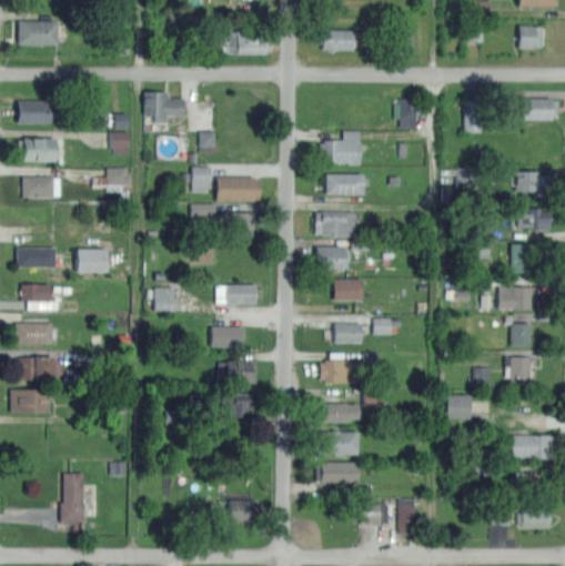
[(59,46),(19,46),(19,20),(59,21),(59,46)]
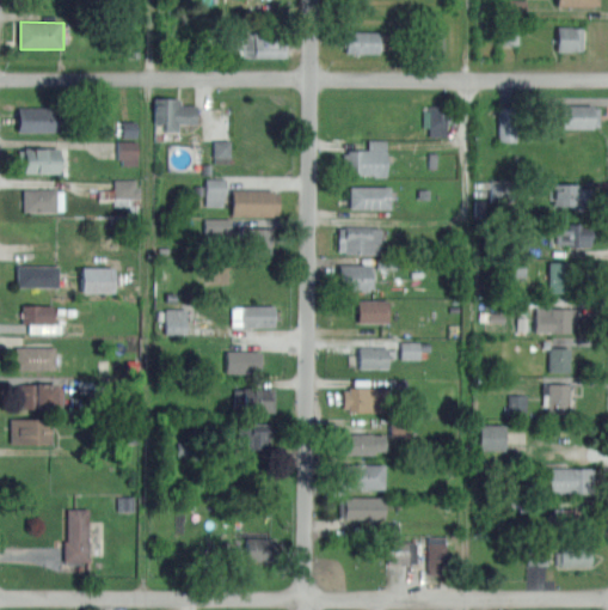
[(284,25),(286,59),(244,59),(244,56),(237,56),(237,60),(217,60),(217,37),(237,37),(237,42),(246,41),(246,44),(249,44),(247,29),(257,29),(257,34),(269,34),(269,25),(284,25)]
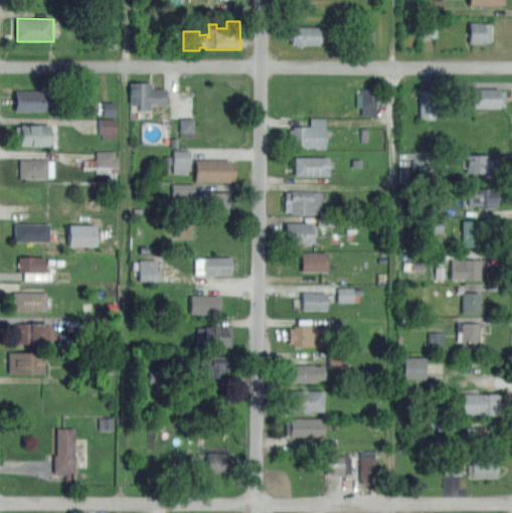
[(376,24),(362,25),(363,47),(377,46),(376,24)]
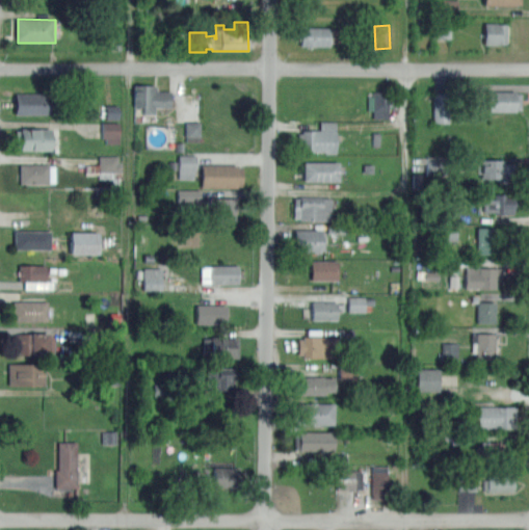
[(453,41),(453,26),(438,25),(438,40),(453,41)]
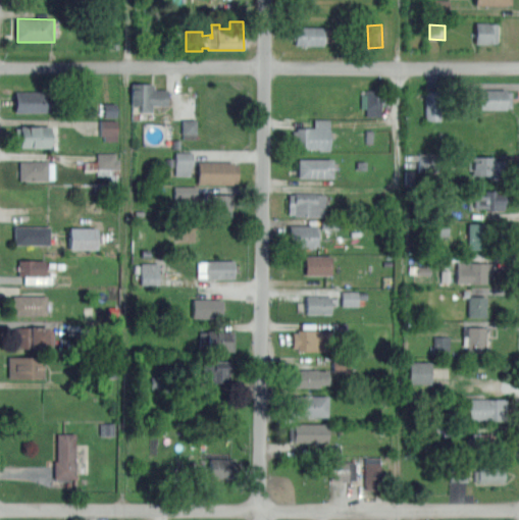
[(504,44),(477,44),(478,24),(505,24),(504,44)]
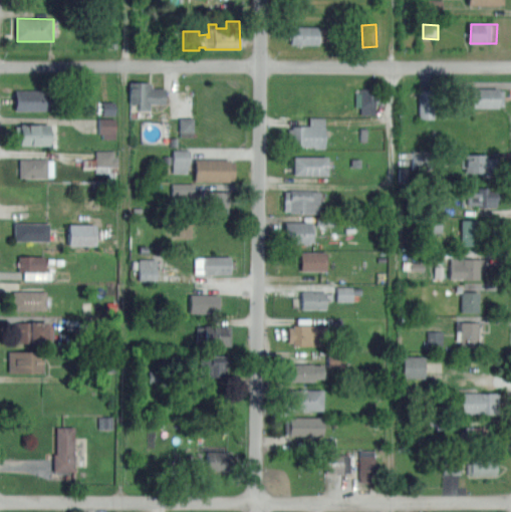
[(320,46),(293,45),(294,27),(320,27),(320,46)]
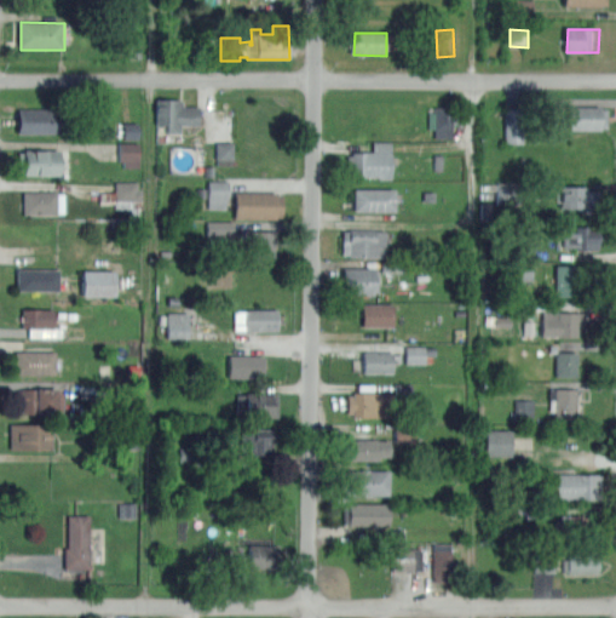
[(185,133),(170,133),(170,129),(167,129),(167,126),(159,126),(159,101),(183,101),(183,108),(201,108),(201,126),(185,126),(185,133)]
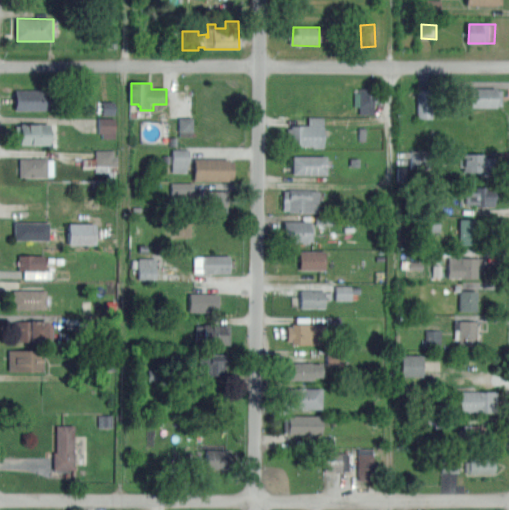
[(376,93),(381,93),(381,109),(376,109),(376,116),(361,116),(362,108),(356,108),(356,90),(376,90),(376,93)]
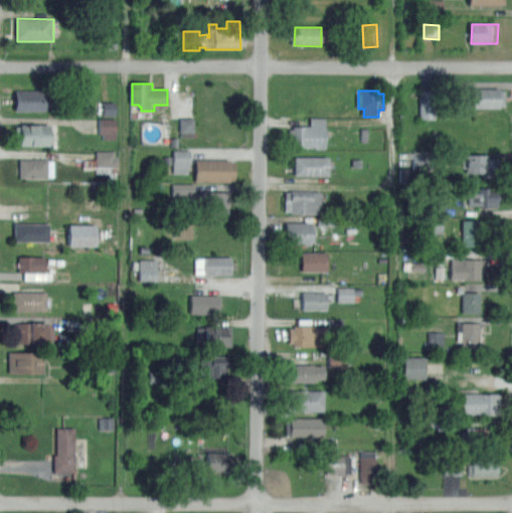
[(476,109),(476,91),(501,91),(501,93),(507,93),(507,109),(476,109)]
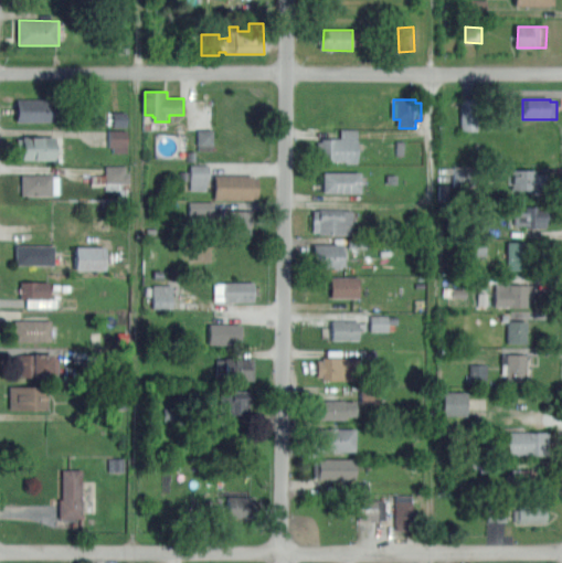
[(463,101),(464,133),(478,133),(477,101),(463,101)]
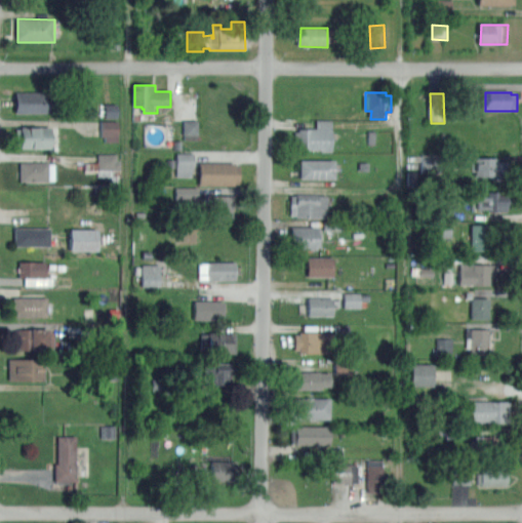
[(16,115),(16,95),(50,94),(50,97),(55,97),(55,112),(50,112),(50,114),(16,115)]
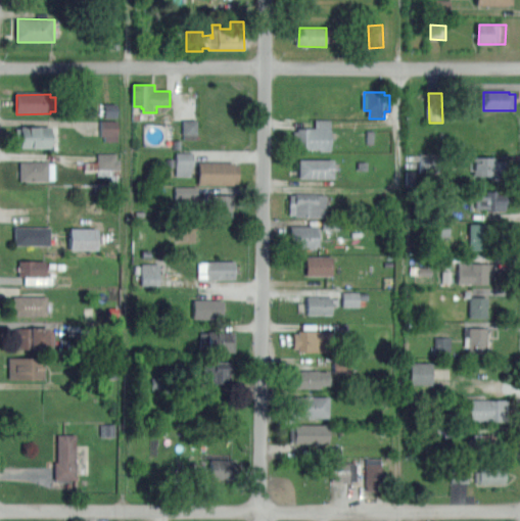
[(199,122),(185,123),(186,141),(199,141),(199,122)]
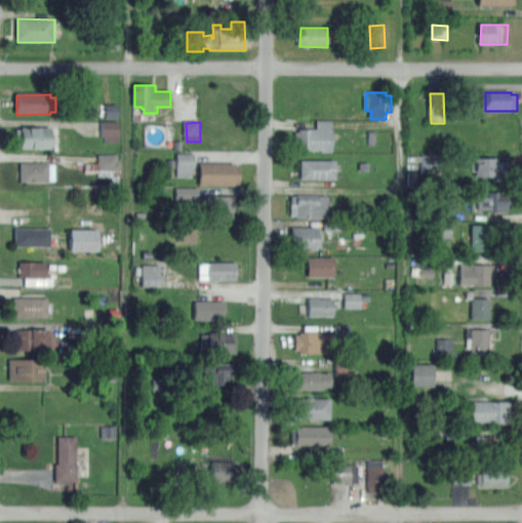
[(120,123),(105,123),(105,144),(120,144),(120,123)]
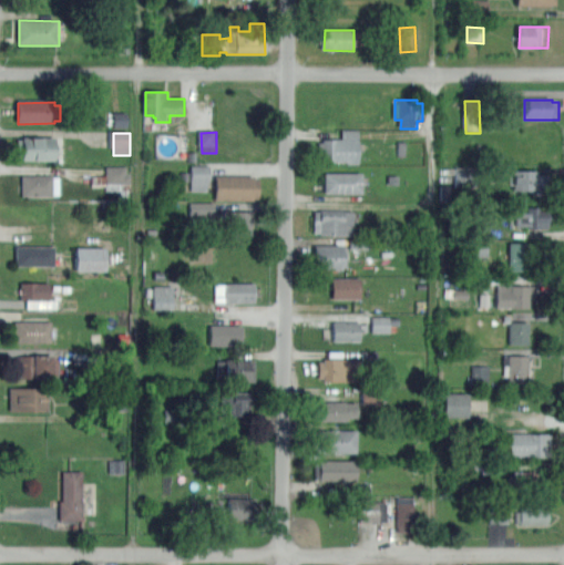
[(360,142),(361,165),(350,165),(350,163),(325,163),(325,158),(320,158),(319,143),(325,143),(325,142),(345,142),(345,134),(360,134),(360,142)]
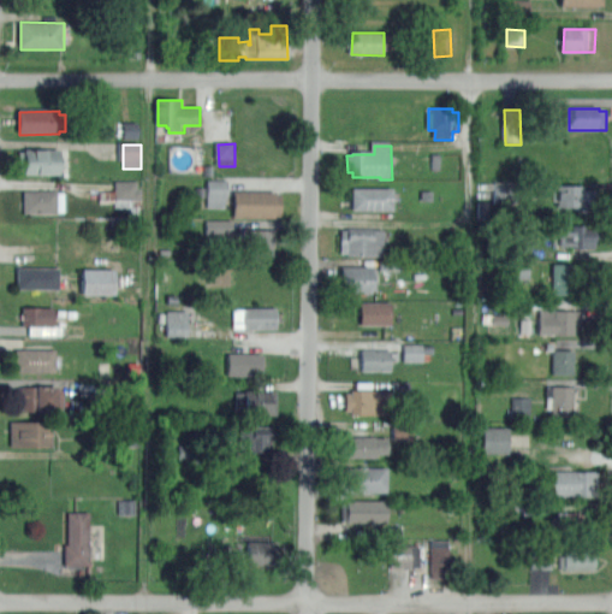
[(60,175),(21,175),(21,155),(25,155),(25,152),(60,152),(60,175)]
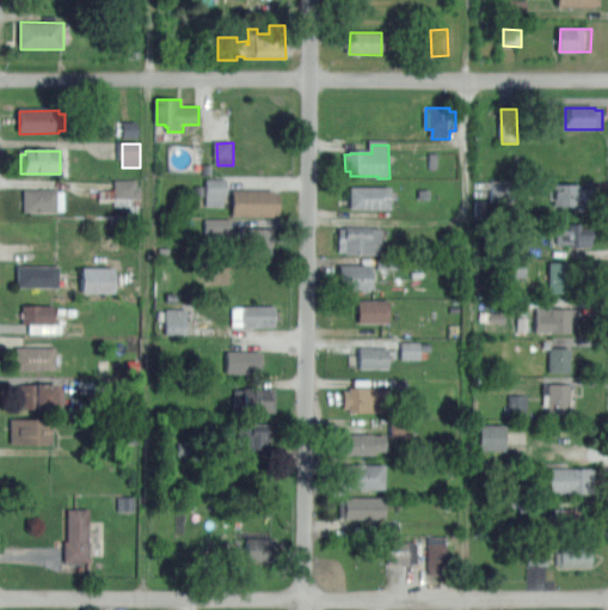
[(228,181),(208,181),(208,208),(228,209),(228,181)]
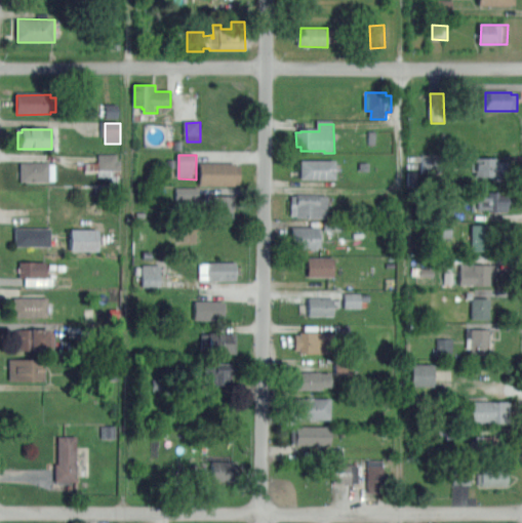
[(101,171),(121,171),(121,156),(101,156),(101,171)]
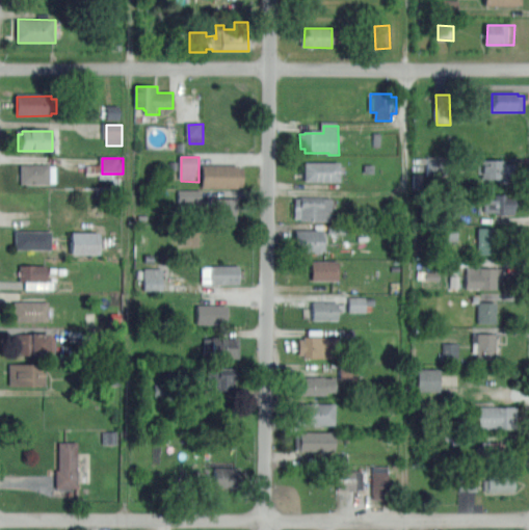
[(429,178),(442,177),(441,158),(429,159),(429,178)]
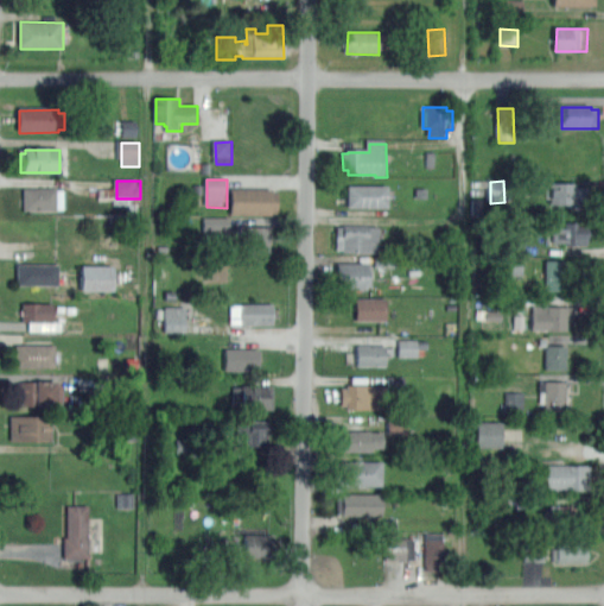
[(576,210),(574,206),(551,207),(551,200),(547,200),(546,190),(552,190),(552,187),(576,185),(577,190),(586,189),(586,209),(576,210)]
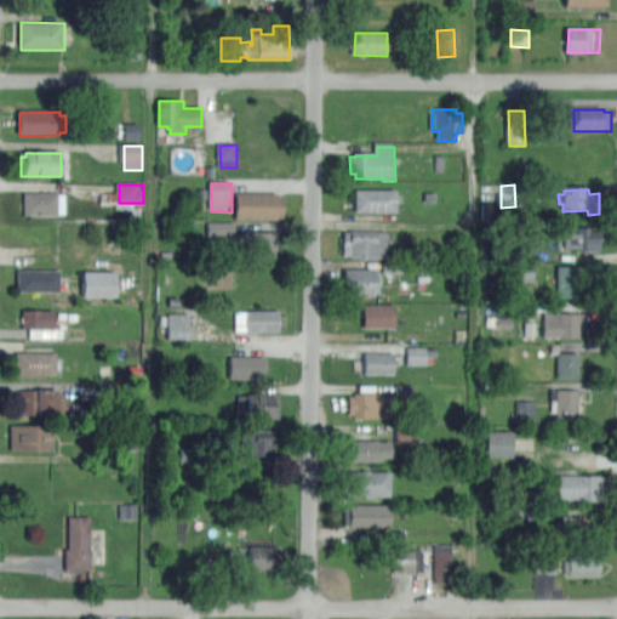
[(399,192),(399,214),(358,214),(358,192),(399,192)]
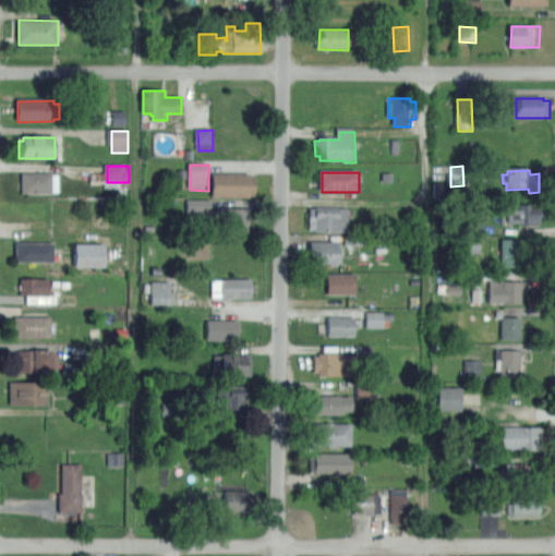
[(24,195),(23,176),(53,176),(53,177),(59,177),(60,194),(24,195)]
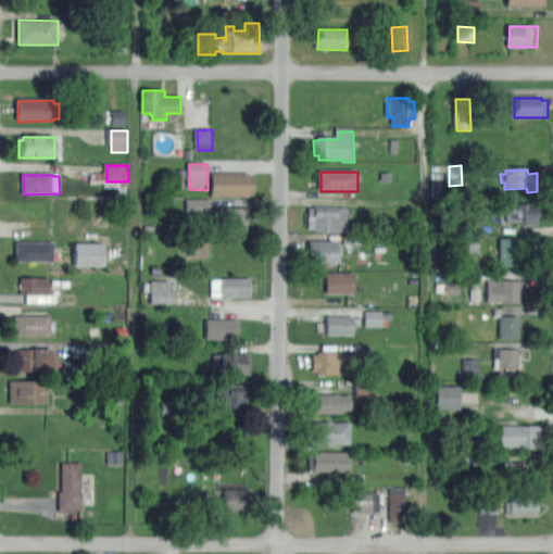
[(218,197),(212,197),(212,175),(250,175),(250,178),(254,178),(254,197),(218,197)]
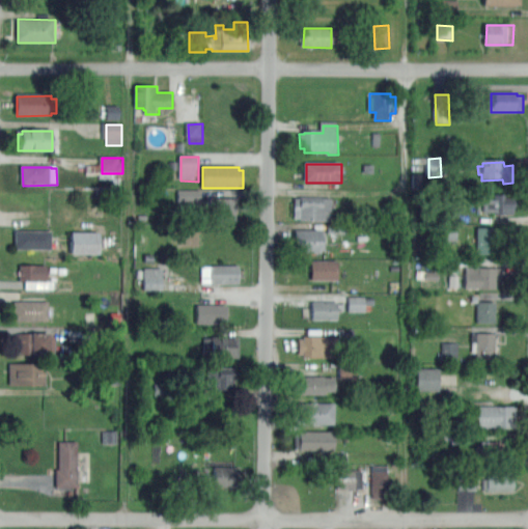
[(202,191),(179,191),(179,204),(203,204),(202,191)]
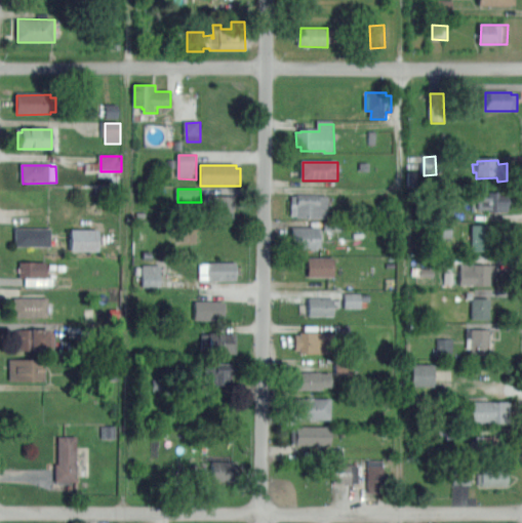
[(490,213),(490,211),(479,211),(478,198),(490,198),(490,194),(500,194),(500,197),(508,196),(509,212),(490,213)]
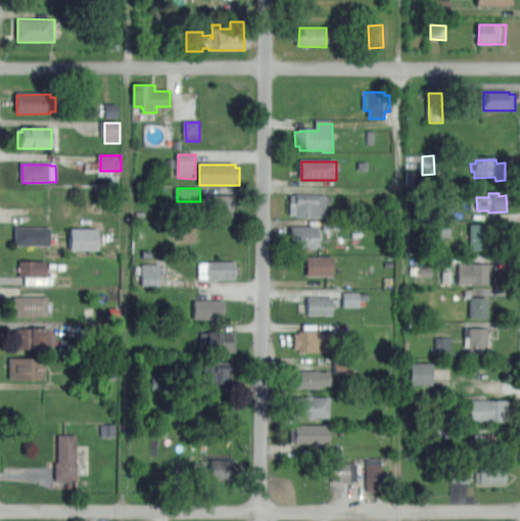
[(233,218),(217,218),(217,204),(206,204),(206,196),(233,197),(233,218)]
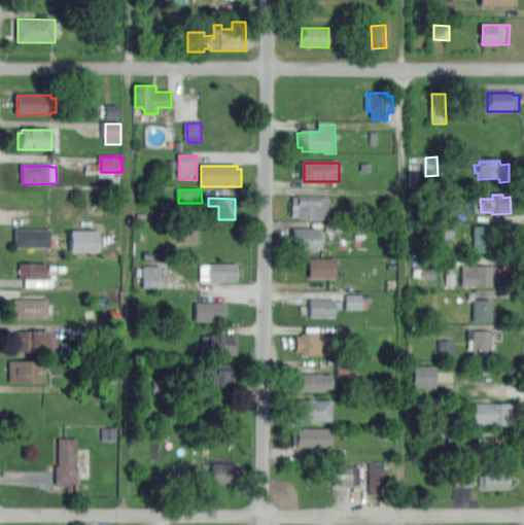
[(329,220),(299,220),(299,217),(293,217),(293,198),(330,198),(329,220)]
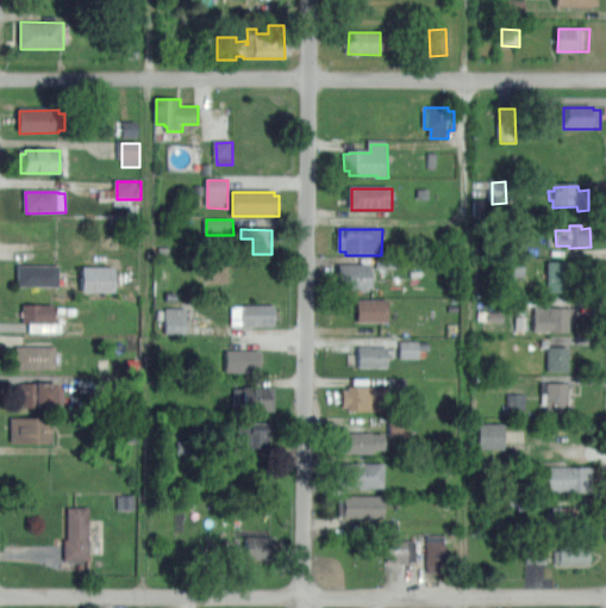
[(530,241),(516,240),(516,258),(529,258),(530,241)]
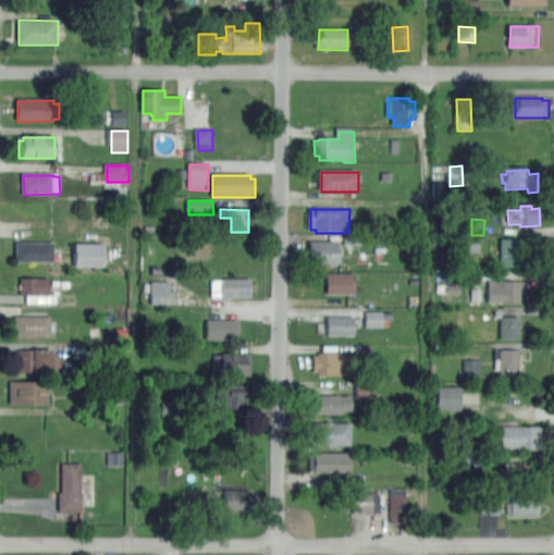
[(522,246),(522,267),(501,267),(501,239),(522,238),(522,246)]
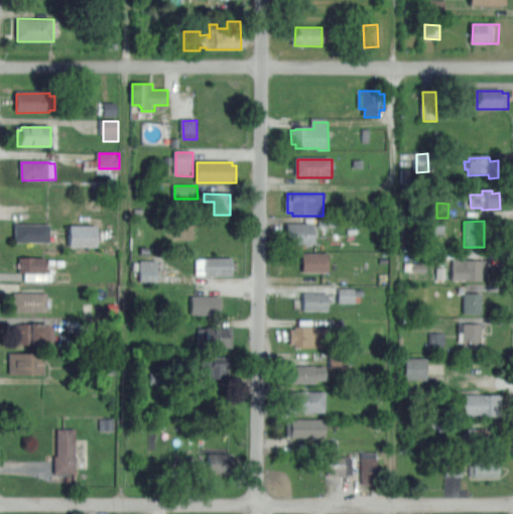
[(288,248),(287,226),(312,225),(312,228),(316,227),(316,245),(312,245),(312,247),(288,248)]
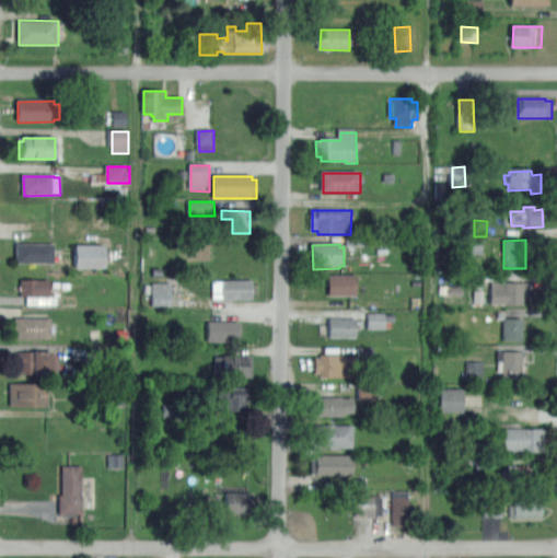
[(55,265),(18,264),(18,245),(55,245),(55,265)]
